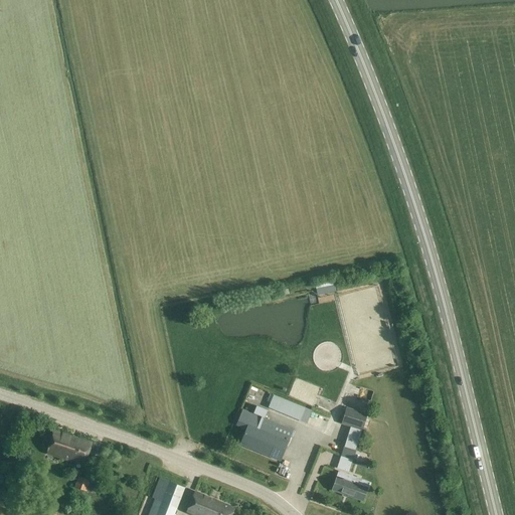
[(335,280),(315,283),(316,289),(336,286),(335,280)]
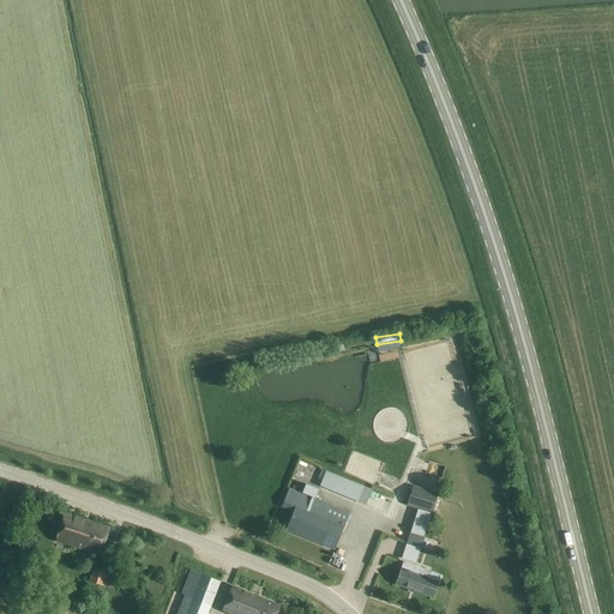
[(444,473),(445,465),(431,462),(428,470),(444,473)]
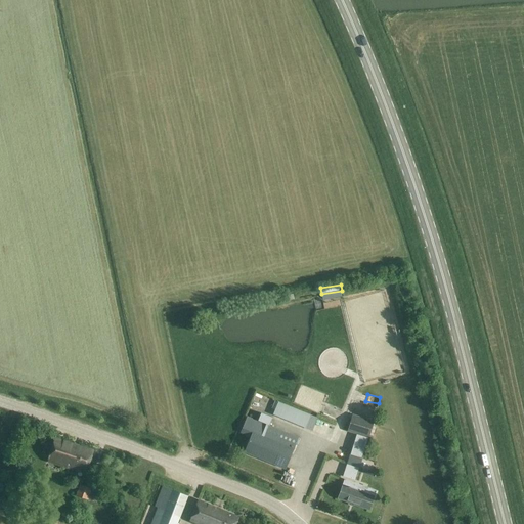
[(275,403),(271,417),(329,437),(334,423),(275,403)]
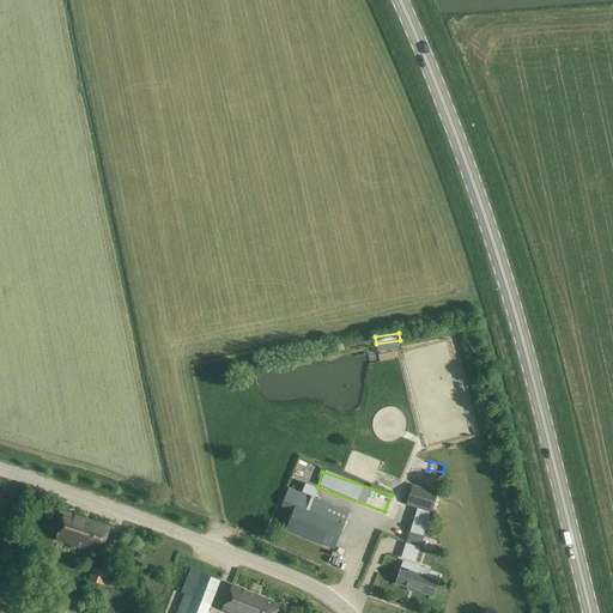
[(290,489),(286,495),(281,505),(293,510),(286,529),(333,548),(349,511),(316,499),(315,498),(319,489),(307,484),(303,493),(290,489)]
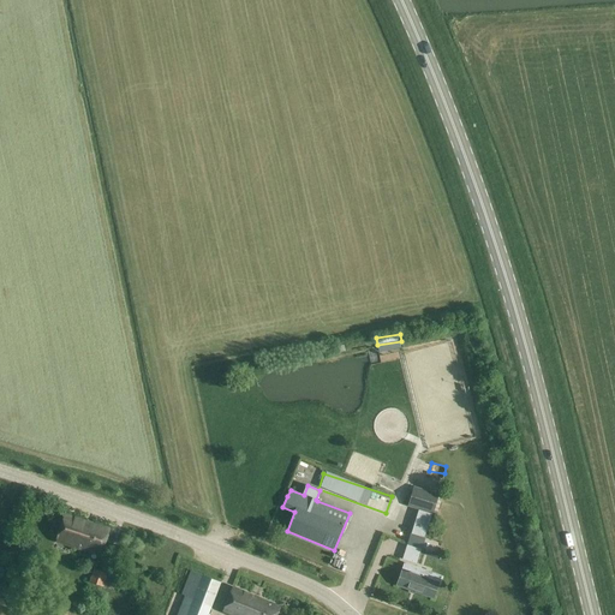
[(407,507),(433,514),(439,494),(413,487),(407,507)]
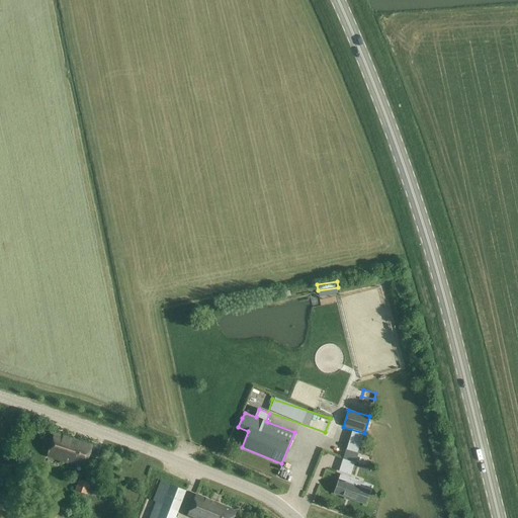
[(55,433),(47,456),(84,469),(92,446),(55,433)]
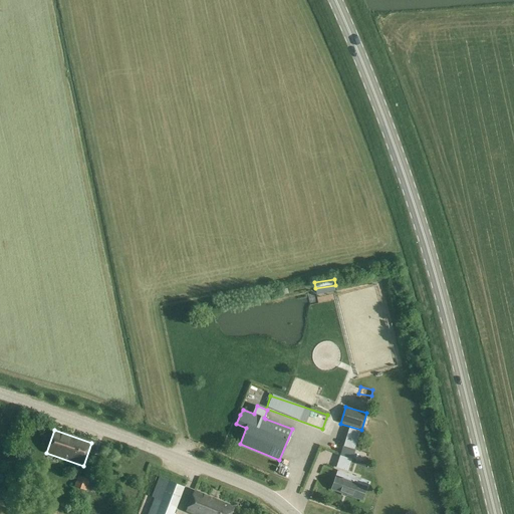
[(357,439),(346,436),(343,445),(336,466),(348,471),(357,439)]
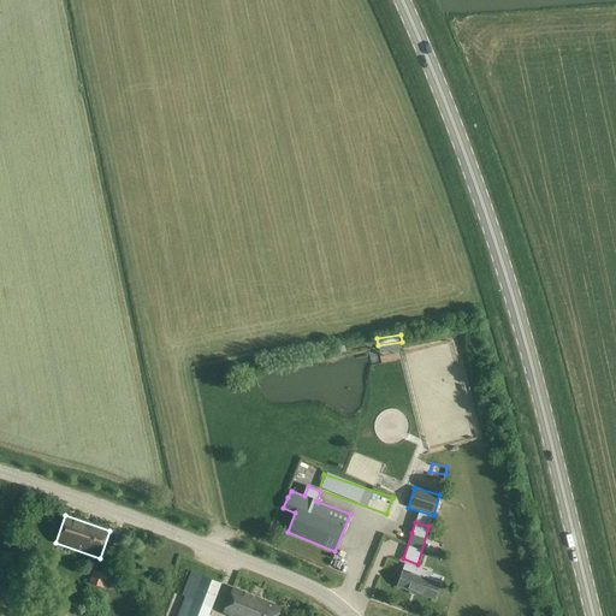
[(442,578),(404,564),(401,575),(397,586),(433,600),(438,588),(439,584),(442,578)]
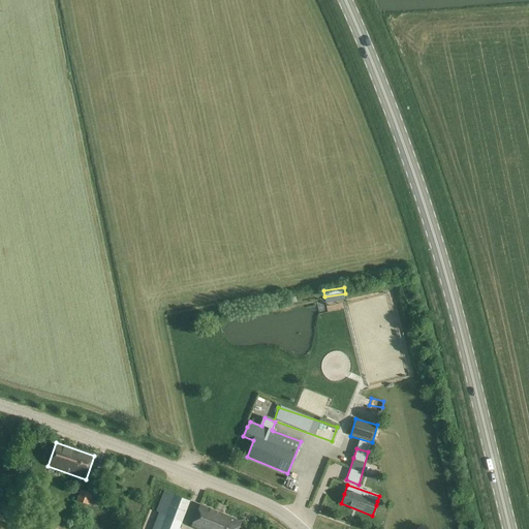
[(98,507),(102,496),(93,493),(81,489),(78,499),(89,504),(98,507)]
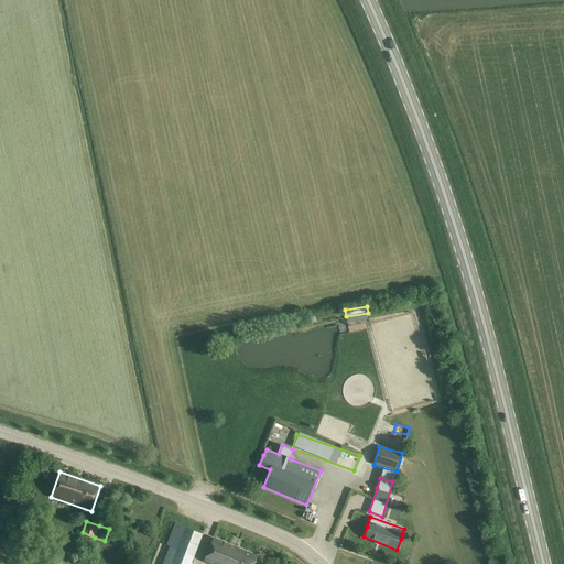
[(190,563),(202,534),(175,523),(166,545),(169,546),(162,563),(190,563)]
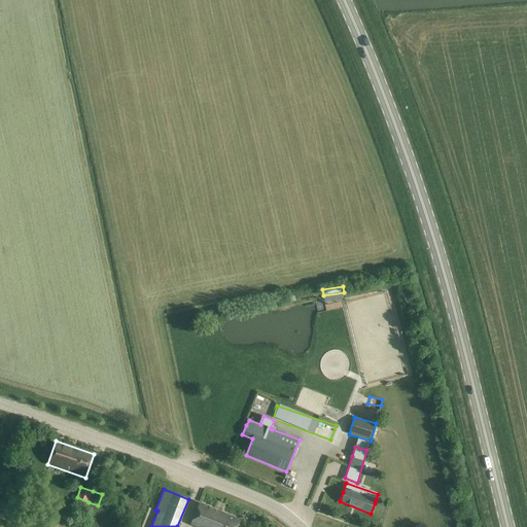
[(190,525),(196,526),(237,526),(240,520),(200,503),(190,525)]
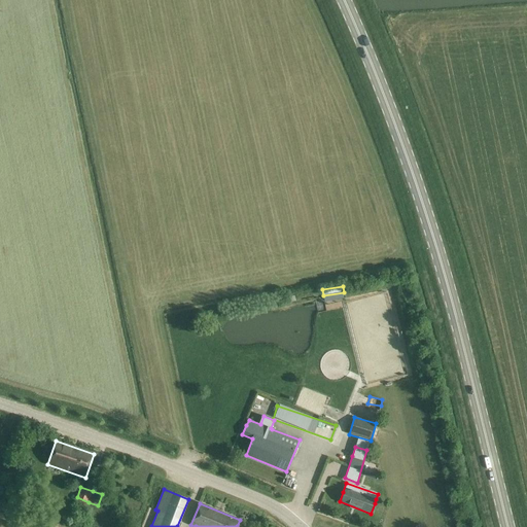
All buildings are outlined.
